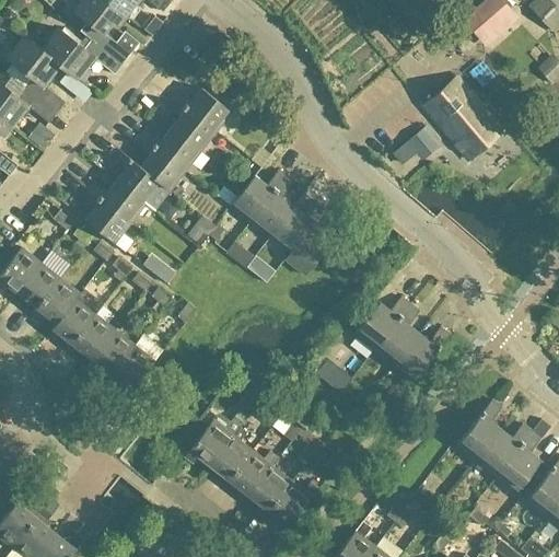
[(79,0),(72,9),(88,21),(80,31),(85,34),(91,38),(121,64),(130,53),(116,42),(103,32),(113,20),(118,23),(125,15),(105,0),(79,0)]
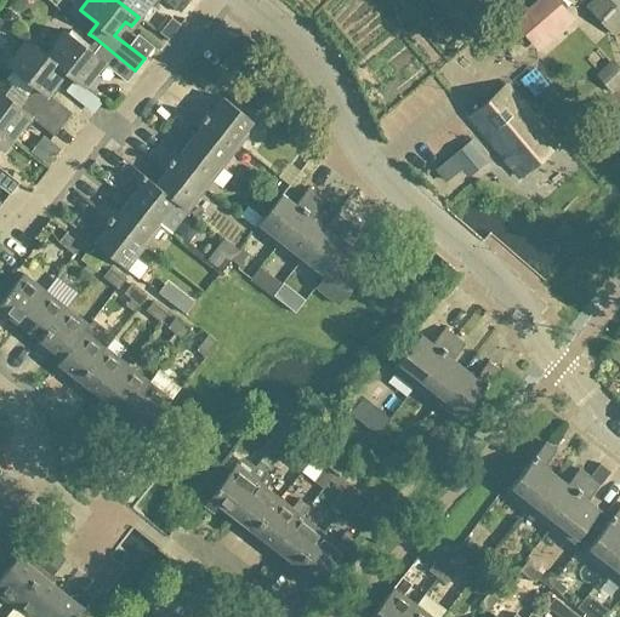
[(117,0),(138,17),(152,0),(165,0),(181,12),(191,0),(117,0)]
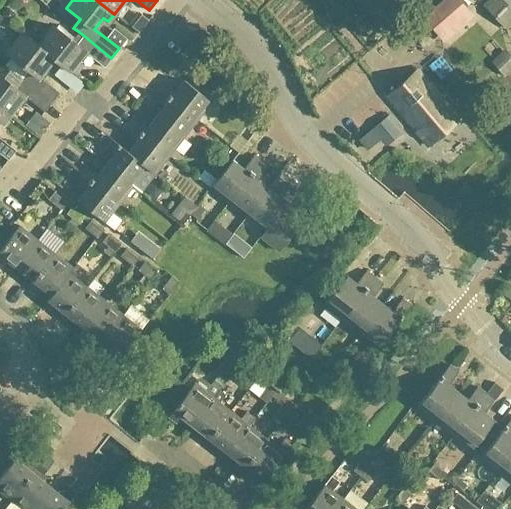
[(446,0),(426,18),(441,36),(469,12),(458,0),(446,0)]
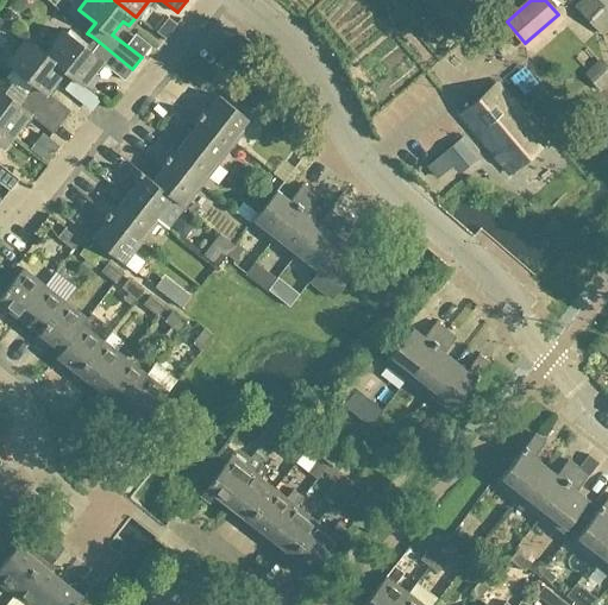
[(603,31),(607,26),(607,11),(596,0),(582,0),(577,6),(603,31)]
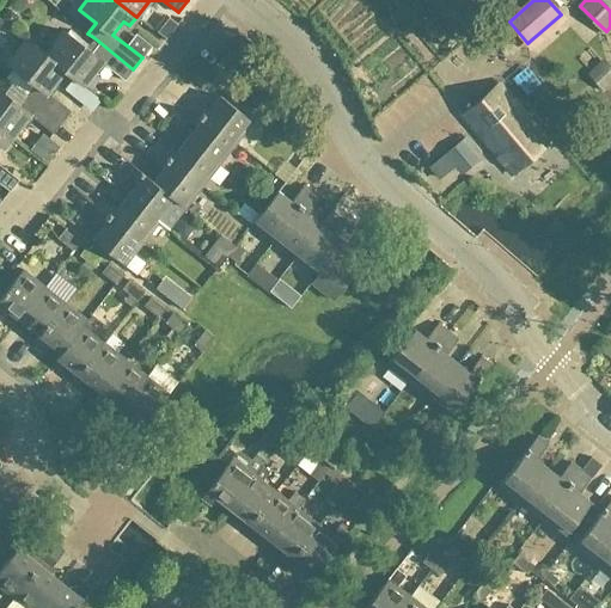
[(44,53),(66,69),(83,84),(101,61),(124,80),(133,69),(99,42),(91,51),(63,29),(44,53)]
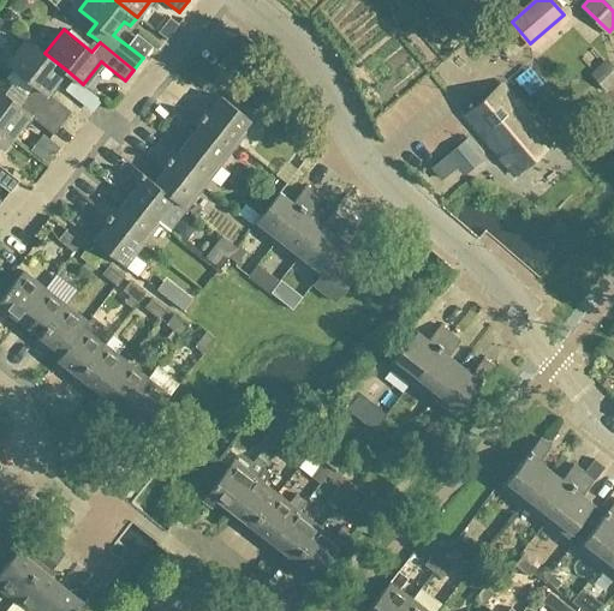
[(48,93),(66,70),(45,53),(27,39),(7,61),(36,84),(28,94),(63,121),(71,111),(48,93)]
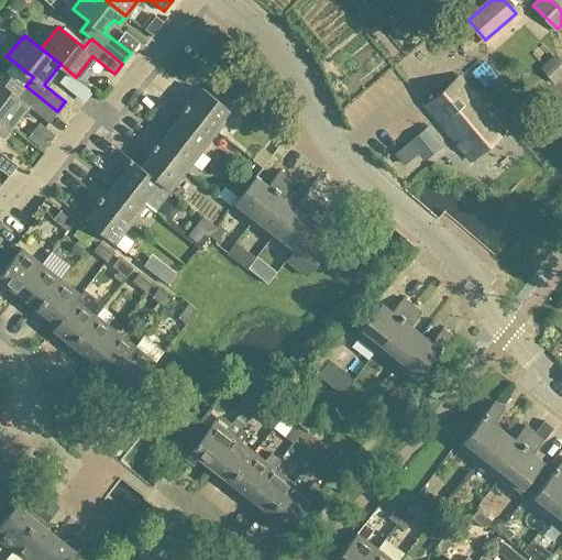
[(561,59),(555,53),(540,67),(555,84),(561,77),(561,59)]
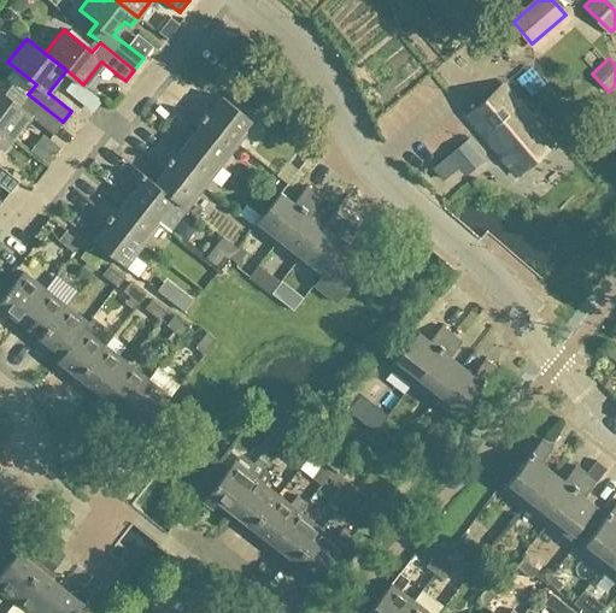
[(385,105),(400,130),(453,96),(438,71),(385,105)]
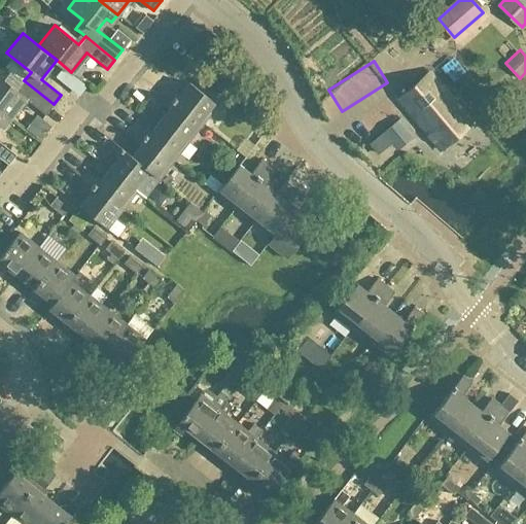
[(398,99),(441,148),(472,121),(430,71),(398,99)]
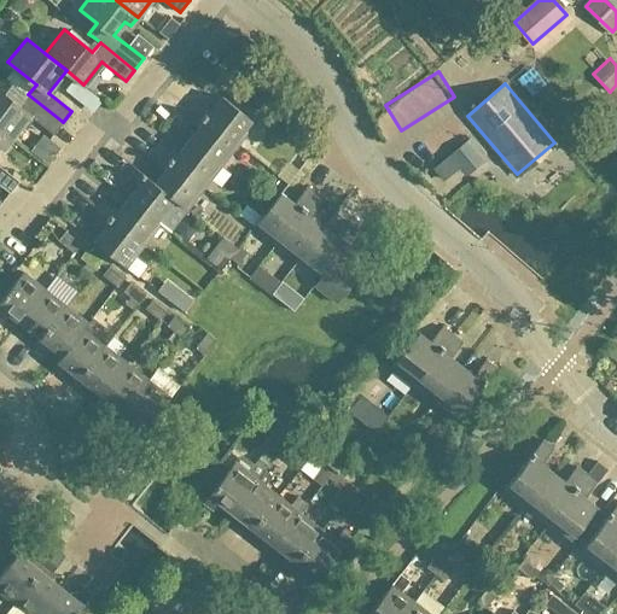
[(0,128),(13,138),(30,116),(53,134),(63,122),(28,94),(21,105),(0,88),(0,128)]
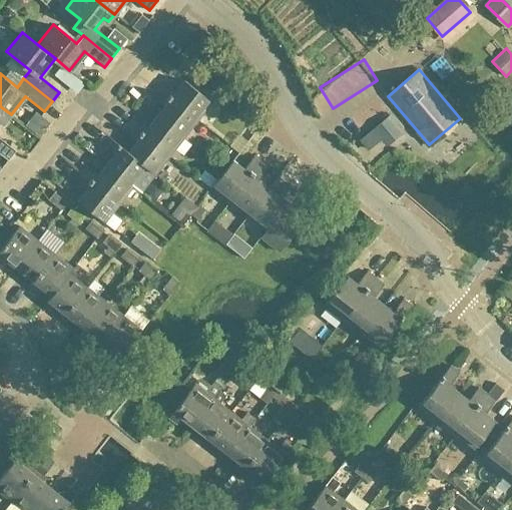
[(157,87),(199,120),(213,102),(185,80),(176,91),(162,80),(157,87)]
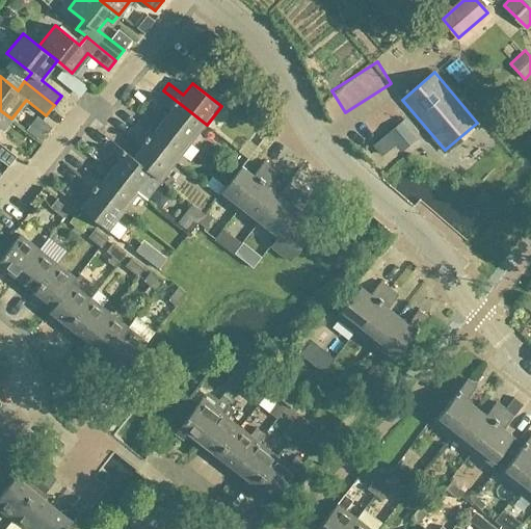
[(191,143),(207,125),(163,90),(157,98),(171,108),(162,121),(191,143)]
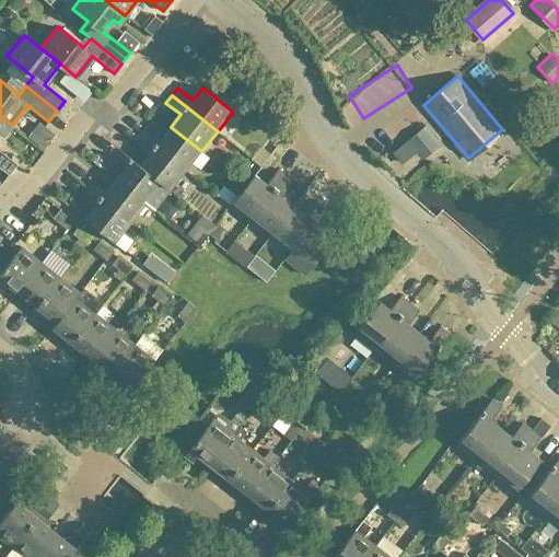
[(0,165),(3,169),(11,159),(0,150),(0,130),(4,135),(12,125),(0,116),(0,165)]
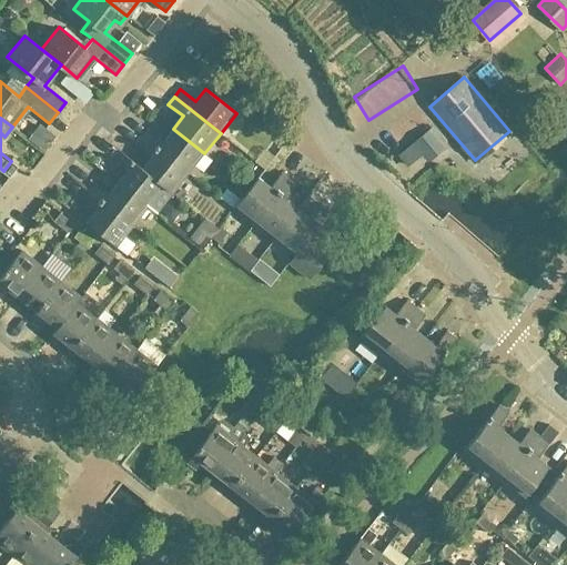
[(189,173),(204,153),(173,129),(163,141),(149,129),(142,137),(189,173)]
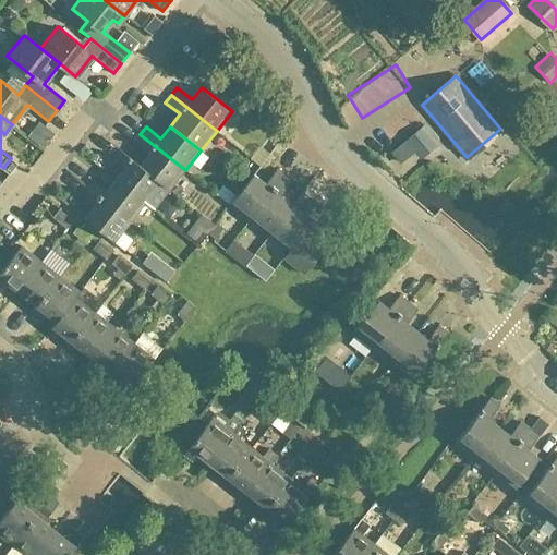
[(169,191),(185,170),(140,134),(134,141),(148,153),(140,165),(161,182),(160,183),(169,191)]
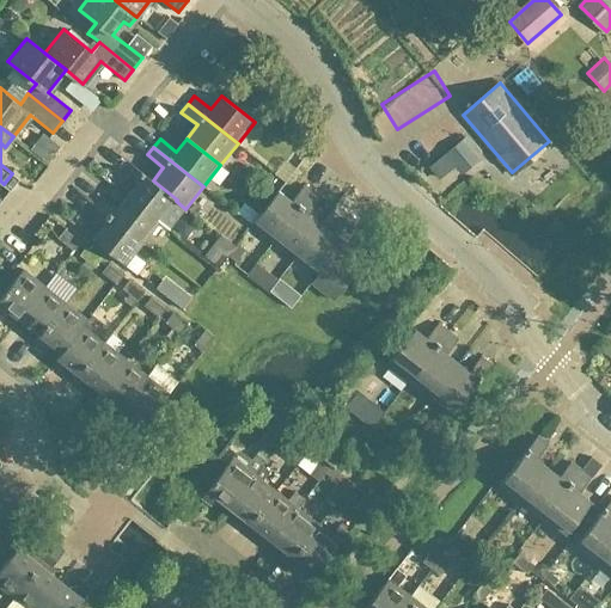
[(185,209),(176,201),(177,200),(153,180),(128,160),(121,169),(138,182),(127,195),(160,221),(170,229),(185,209)]
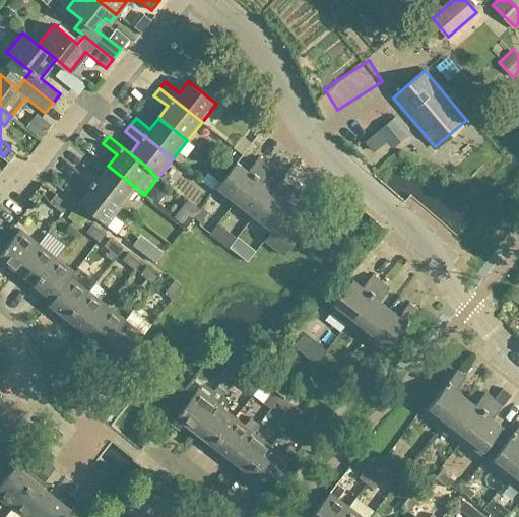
[(214,189),(233,204),(265,163),(258,157),(248,171),(236,162),(214,189)]
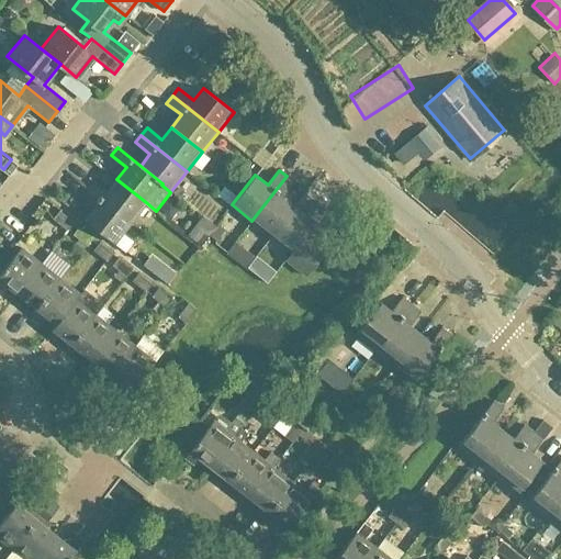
[(294,182),(287,176),(251,221),(271,236),(294,207),(283,197),(294,182)]
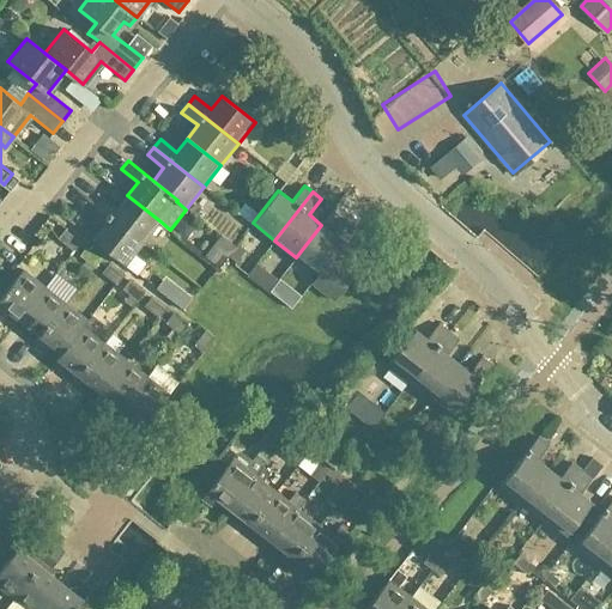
[(94,205),(144,244),(161,221),(127,195),(116,209),(101,196),(94,205)]
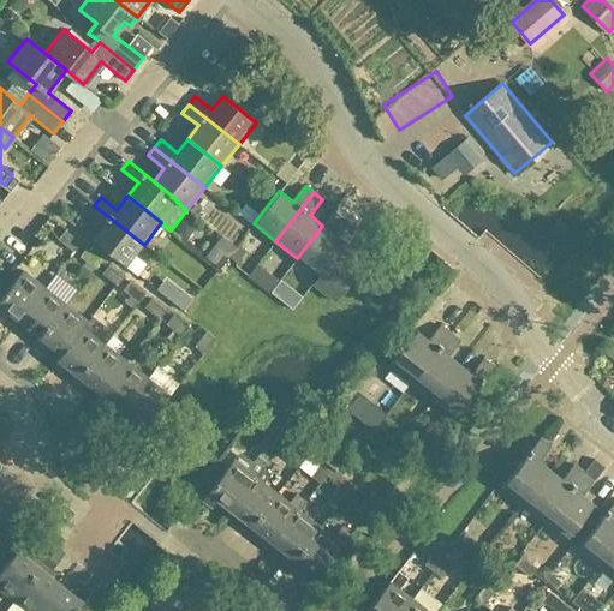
[(126,267),(144,245),(94,205),(88,214),(105,226),(94,240),(126,267)]
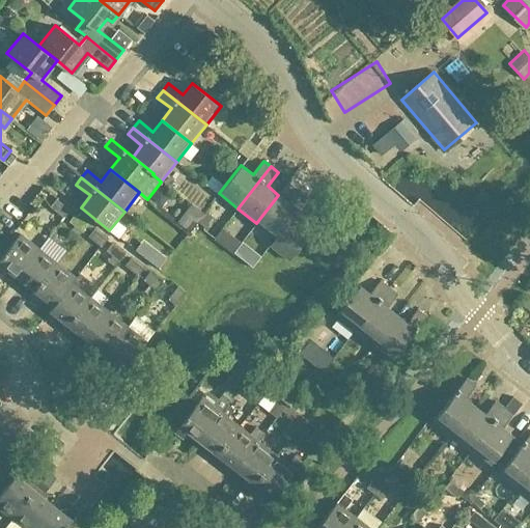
[(256,223),(275,239),(289,220),(308,196),(301,190),(289,203),(278,195),(256,223)]
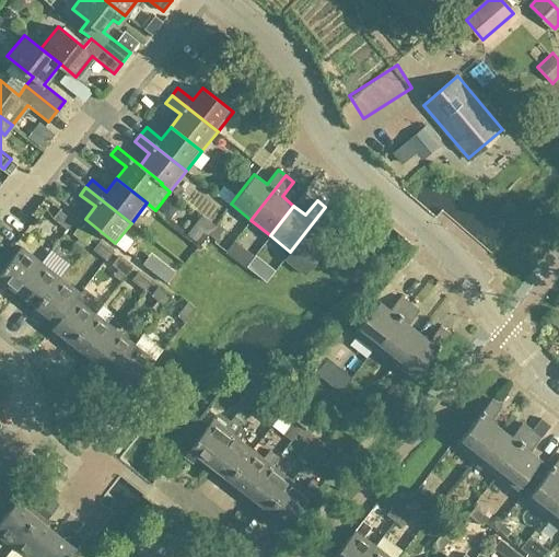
[(67,229),(73,221),(59,210),(53,218),(67,229)]
